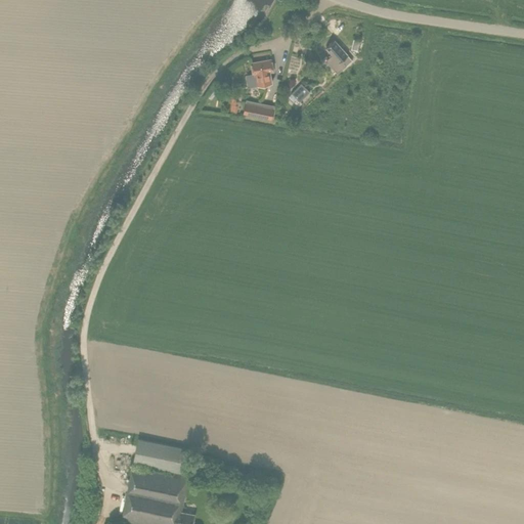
[(359,41),(353,39),(351,49),(357,50),(359,41)]
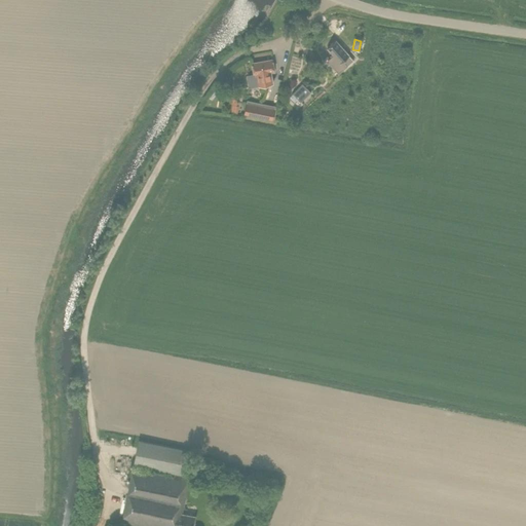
[(333,53),(330,55),(331,57),(327,61),(334,68),(335,67),(339,72),(341,70),(341,71),(353,60),(349,55),(335,40),(327,47),(333,53)]
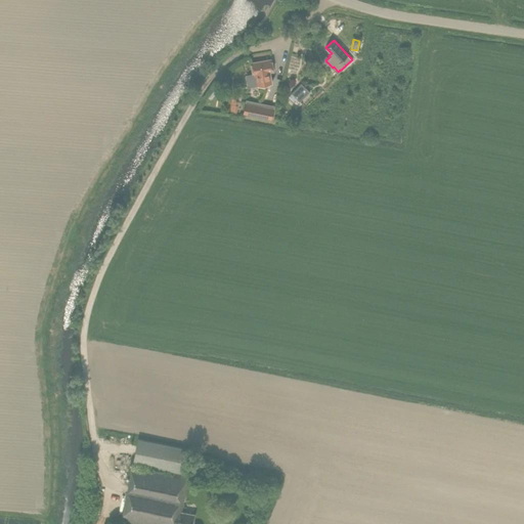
[(270,72),(273,71),(271,59),(251,62),(253,74),(245,75),(248,88),(272,84),(270,72)]
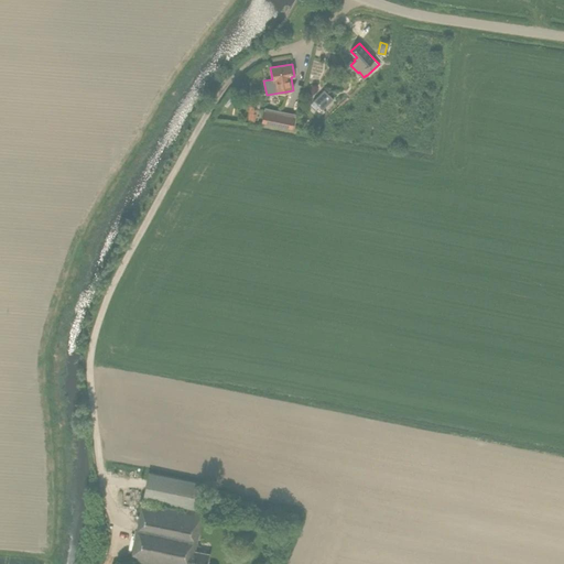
[(323,109),(333,98),(328,94),(322,100),(318,96),(314,100),(323,109)]
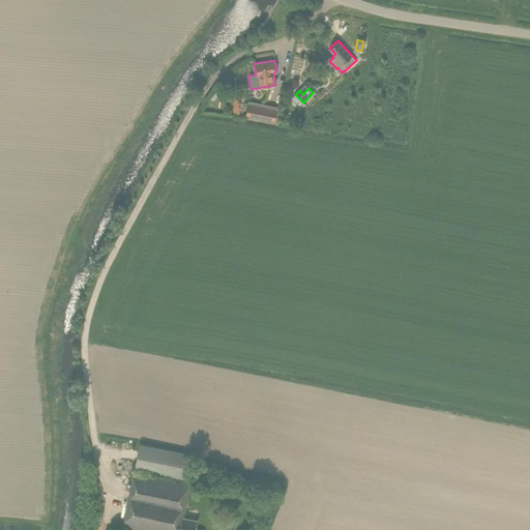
[(238,99),(234,99),(233,113),(237,114),(238,106),(240,107),(241,102),(238,102),(238,99)]
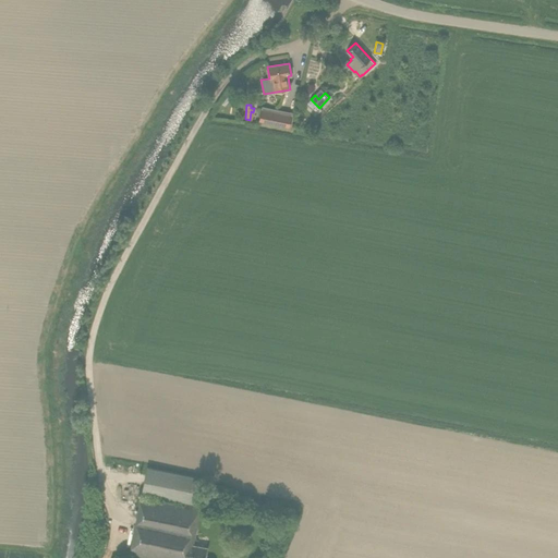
[(292,114),(262,108),(259,120),(290,126),(292,114)]
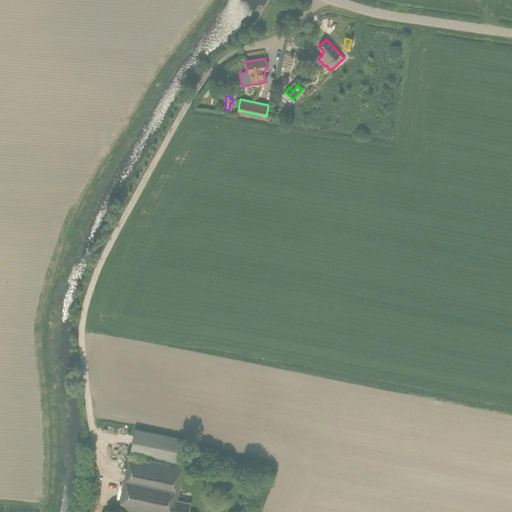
[(135,427),(130,452),(179,462),(184,438),(135,427)]
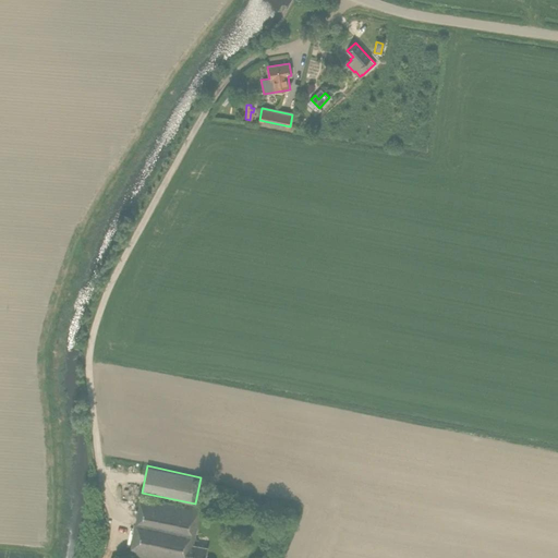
[(205,557),(207,547),(193,544),(201,507),(141,494),(129,554),(149,557),(205,557)]
